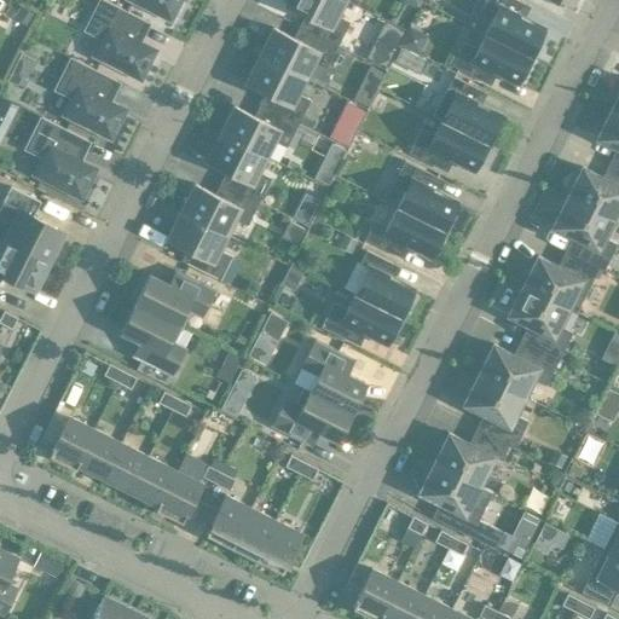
[(136,36),(138,38),(145,22),(102,0),(99,0),(85,30),(102,39),(93,56),(106,63),(105,65),(120,73),(121,70),(139,79),(154,51),(133,41),(136,36)]
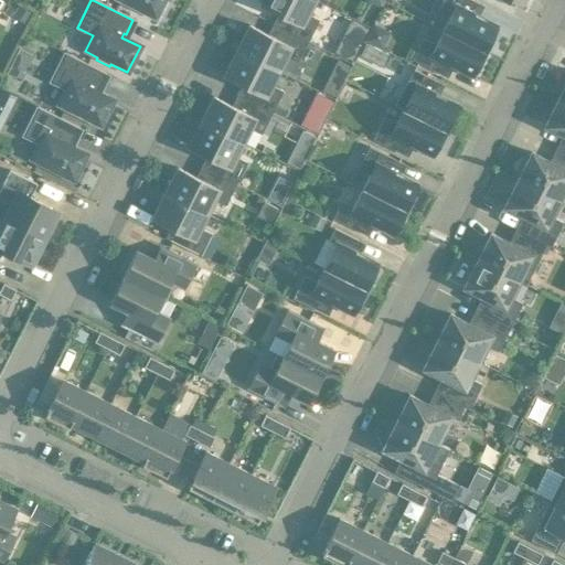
[(118,0),(124,3),(123,6),(137,12),(138,10),(155,18),(162,0),(118,0)]
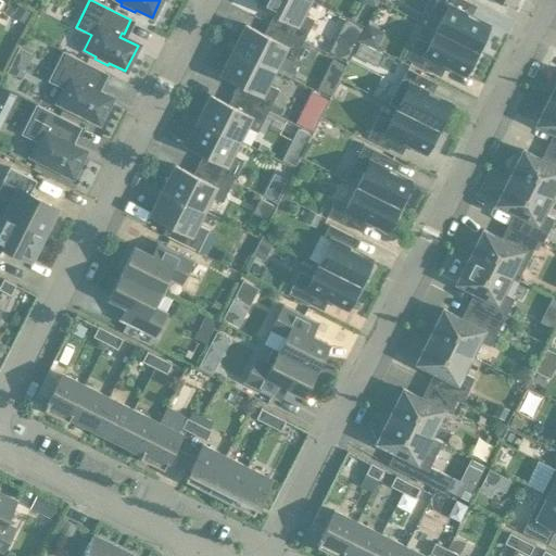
[(273,27),(302,41),(313,21),(301,14),(308,0),(306,0),(257,0),(255,4),(278,16),(273,27)]
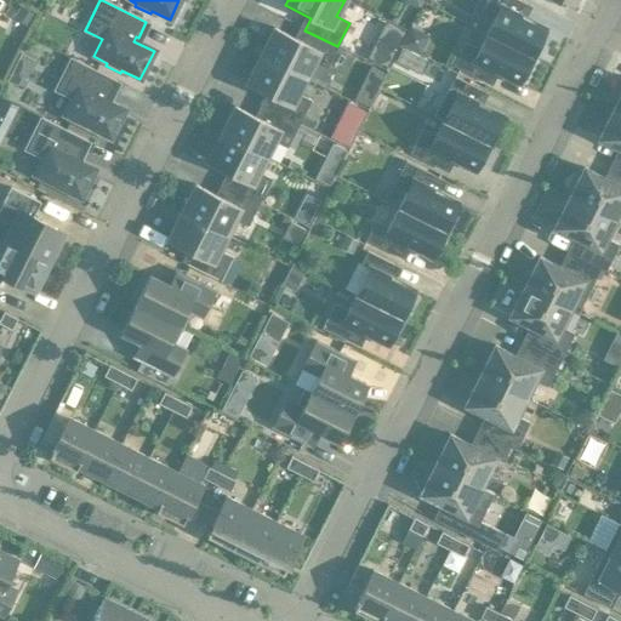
[(535,60),(543,43),(539,40),(545,29),(518,17),(524,4),(516,0),(485,0),(480,12),(493,18),(485,34),(535,60)]
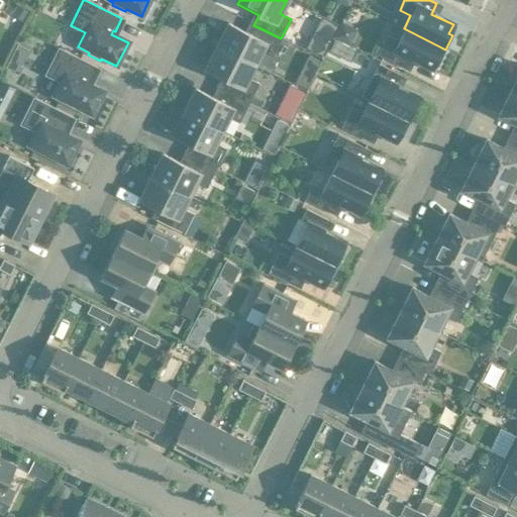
[(17,5),(10,14),(21,22),(28,13),(17,5)]
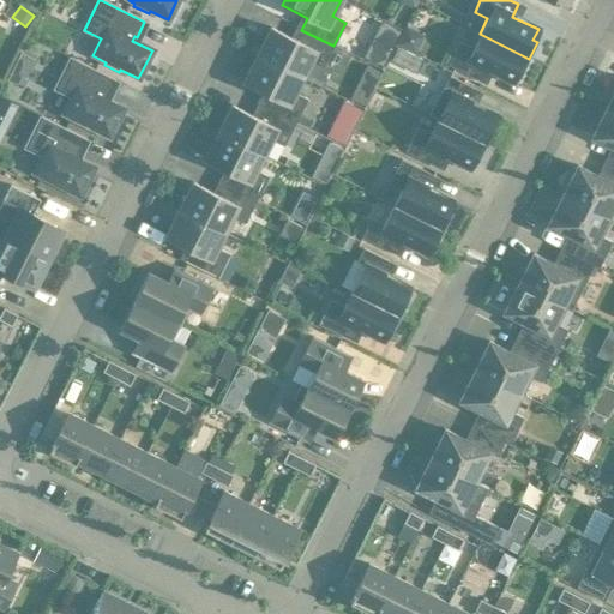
[(381,67),(399,32),(380,23),(362,58),(381,67)]
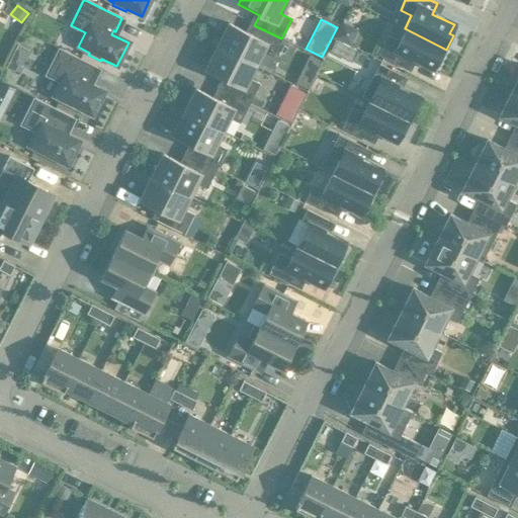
[(217,47),(254,66),(261,53),(271,59),(281,38),(254,25),(249,35),(228,24),(217,47)]
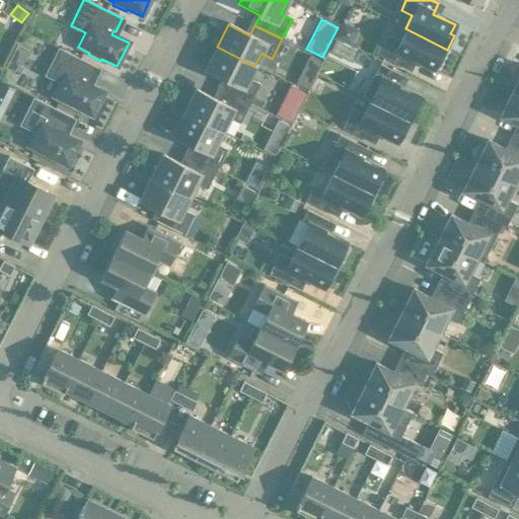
[(405,28),(398,42),(388,36),(378,56),(405,70),(411,59),(432,70),(437,61),(441,63),(447,50),(405,28)]
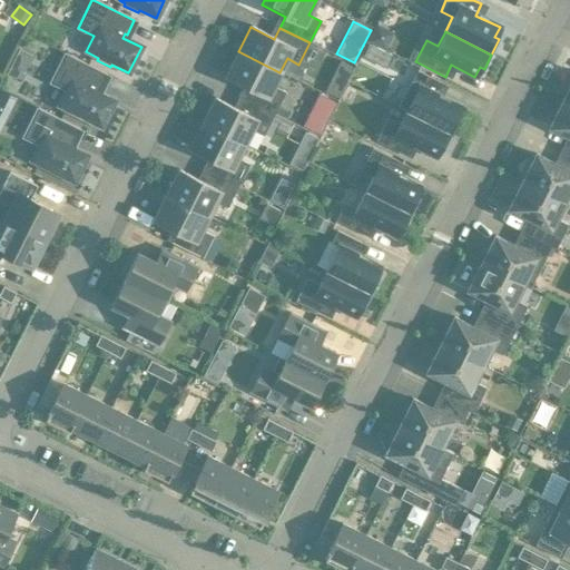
[(249,88),(244,99),(274,115),(284,92),(273,87),(279,72),(238,51),(226,77),(249,88)]
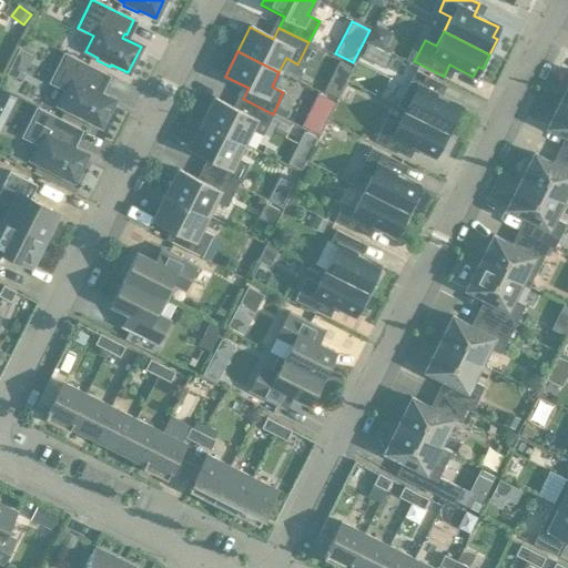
[(107,74),(64,53),(50,82),(66,90),(58,105),(70,112),(69,114),(83,121),(84,119),(100,127),(113,101),(95,92),(97,88),(99,89),(107,74)]
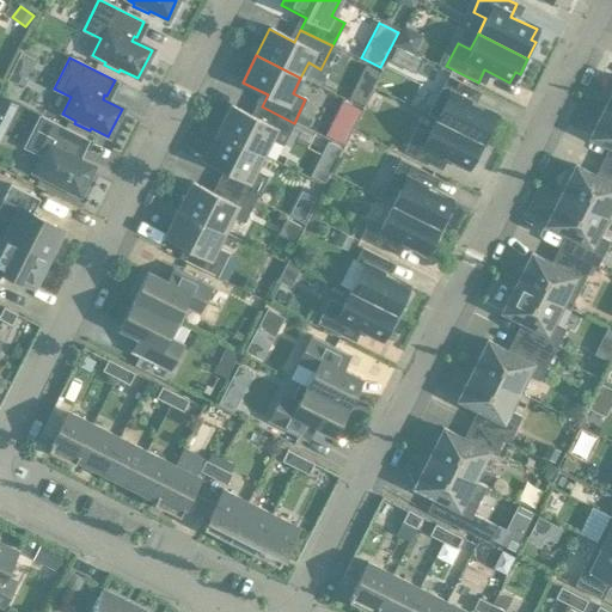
[(365,66),(357,79),(372,86),(378,72),(365,66)]
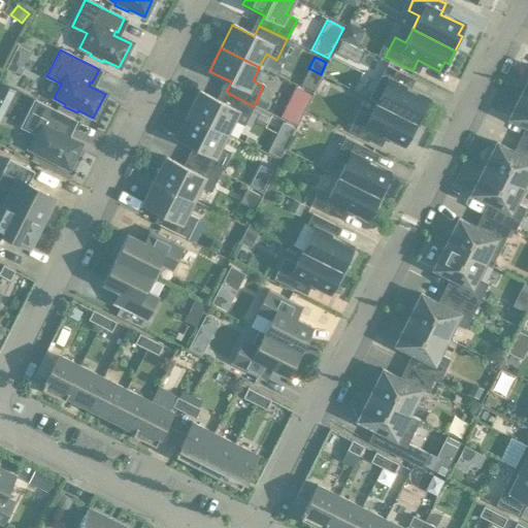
[(9,61),(5,69),(13,73),(18,66),(9,61)]
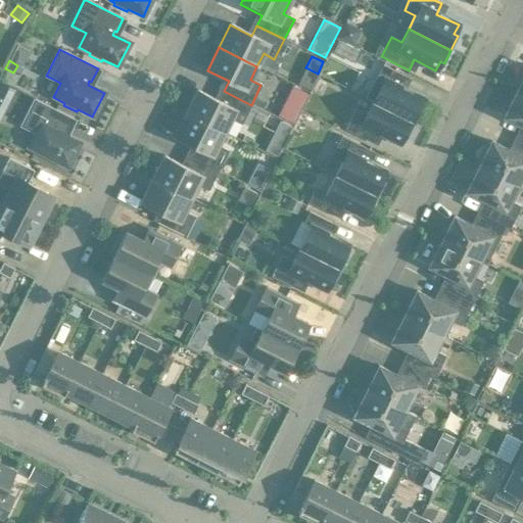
[(417,107),(422,98),(399,87),(405,77),(382,65),(377,76),(383,80),(372,102),(414,123),(421,109),(417,107)]
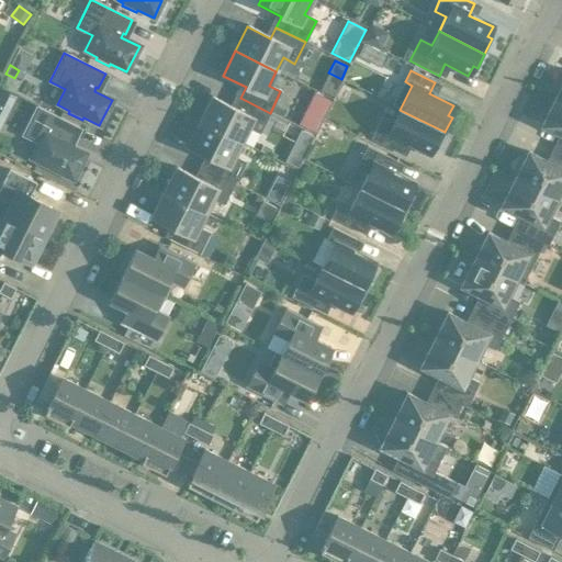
[(0,89),(0,127),(15,97),(0,89)]
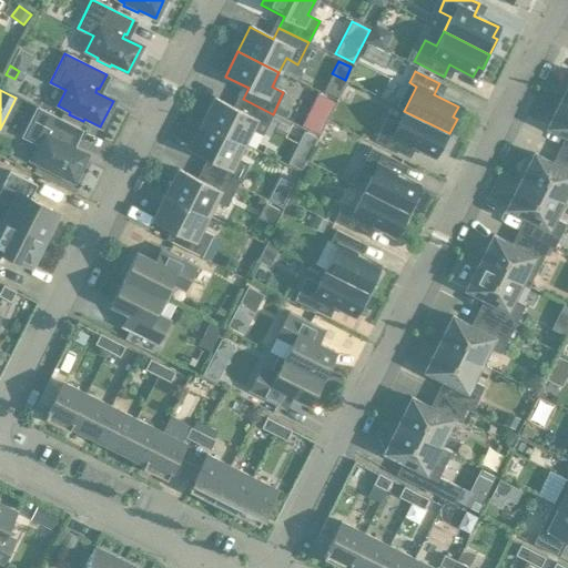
[(316,94),(301,125),(318,133),(333,102),(316,94)]
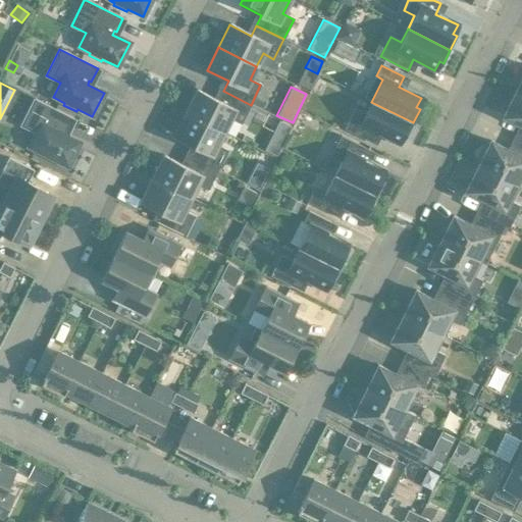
[(185,113),(223,133),(229,119),(241,124),(251,105),(223,91),(218,101),(197,91),(185,113)]
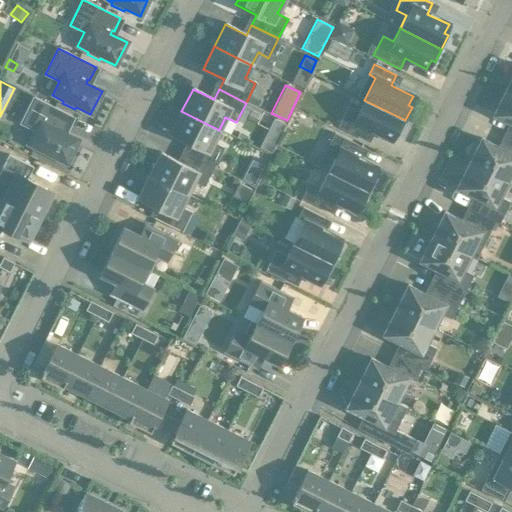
[(511,93),(505,90),(493,114),(511,123),(511,128),(508,137),(511,139),(511,93)]
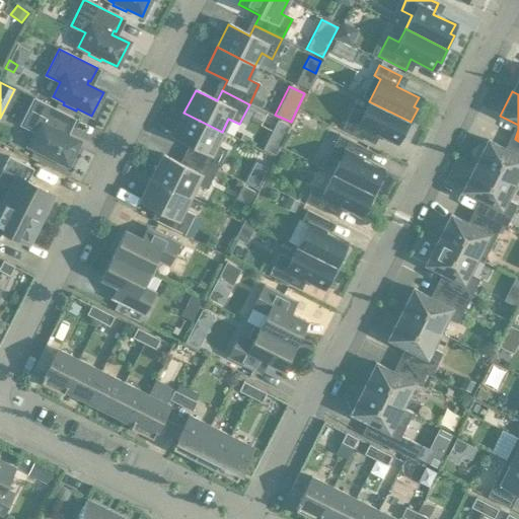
[(72,118),(33,98),(20,125),(34,133),(27,146),(39,152),(38,154),(51,160),(52,158),(67,165),(78,142),(62,134),(64,130),(65,131),(72,118)]
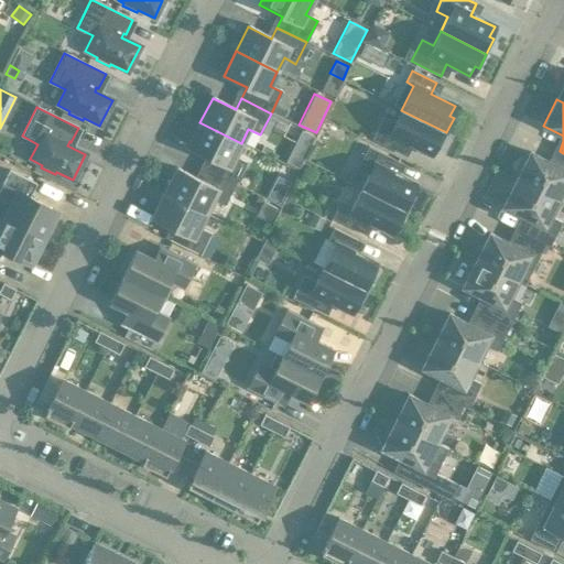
[(401,110),(393,125),(382,119),(371,140),(401,154),(407,143),(430,155),(435,145),(438,148),(446,132),(401,110)]
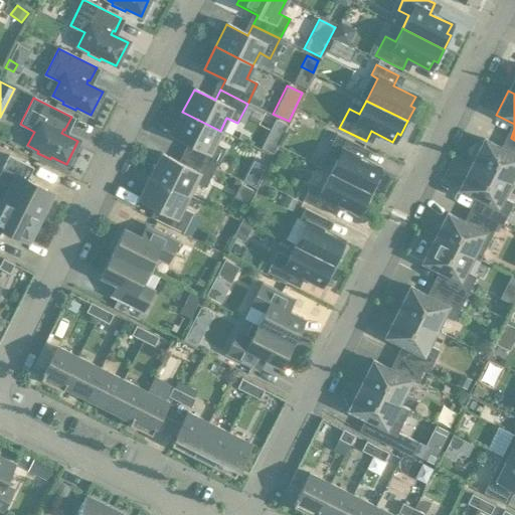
[(187,155),(214,169),(224,149),(213,144),(220,131),(182,112),(171,134),(192,145),(187,155)]
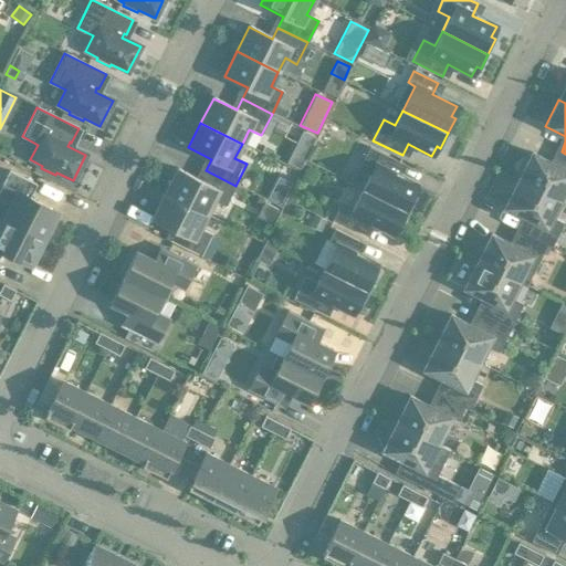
[(363,190),(408,212),(416,198),(411,196),(416,186),(392,174),(398,163),(368,148),(358,169),(369,176),(363,190)]
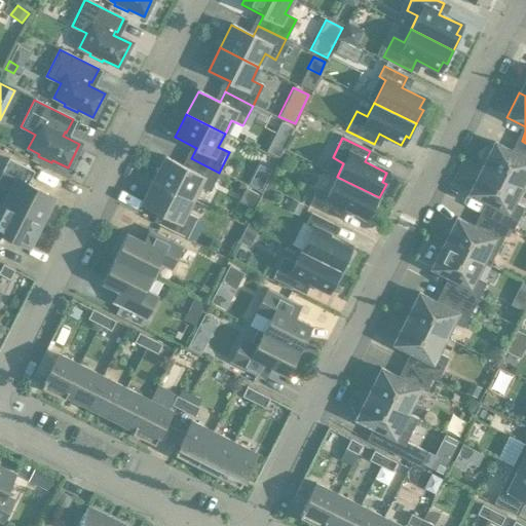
[(525,143),(522,141),(516,153),(493,143),(481,167),(520,187),(525,173),(525,143)]
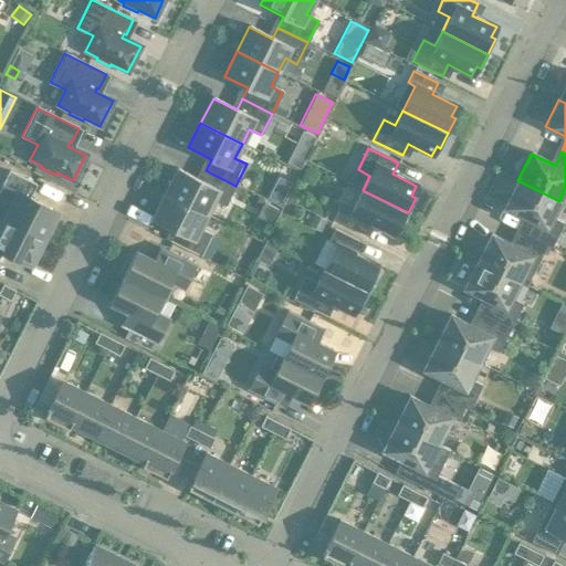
[(290,154),(285,163),(299,169),(303,160),(290,154)]
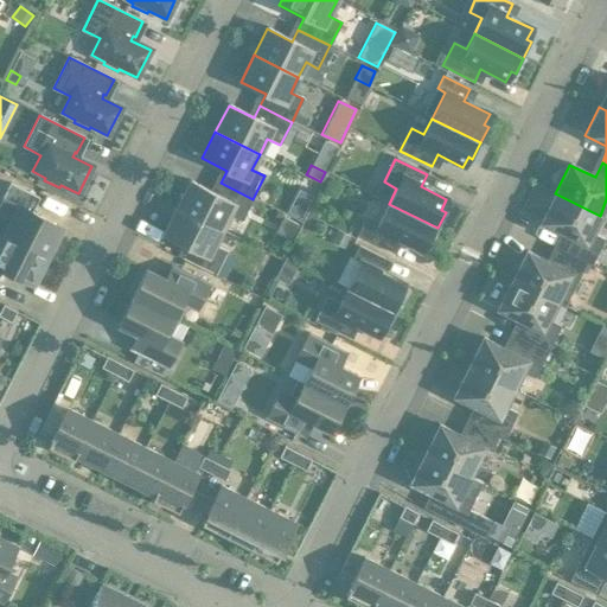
[(190,181),(177,209),(221,230),(229,216),(241,222),(253,199),(221,183),(215,195),(190,181)]
